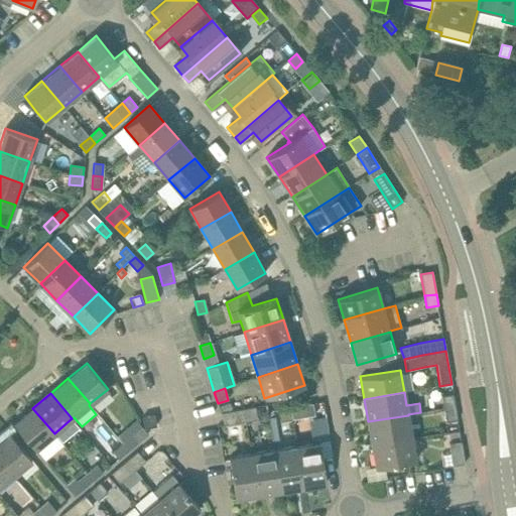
[(441,396),(443,409),(456,407),(453,394),(441,396)]
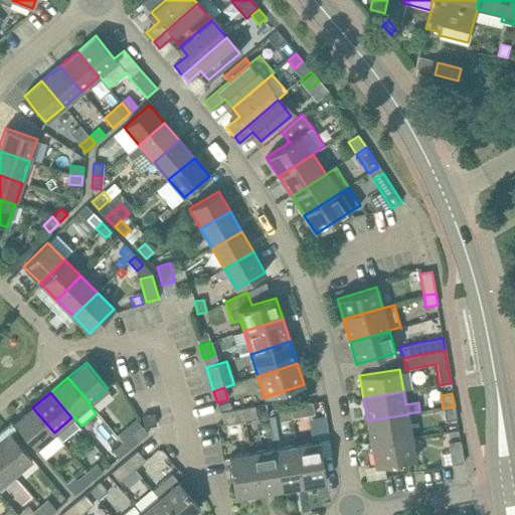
[(230,401),(219,405),(221,412),(220,412),(223,424),(244,420),(242,408),(233,410),(230,401)]
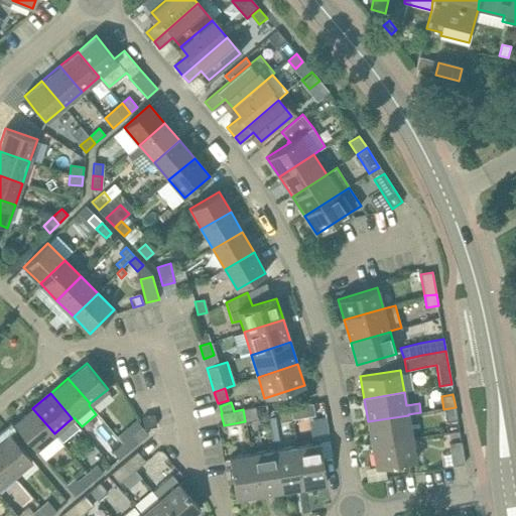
[(312,403),(290,407),(292,419),(314,415),(312,403)]
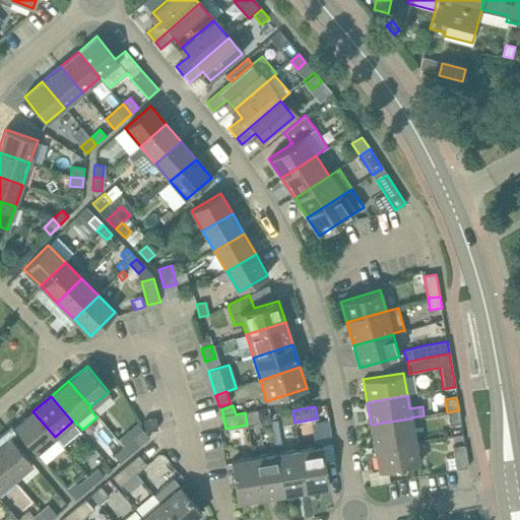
[(257,410),(245,412),(247,425),(259,423),(257,410)]
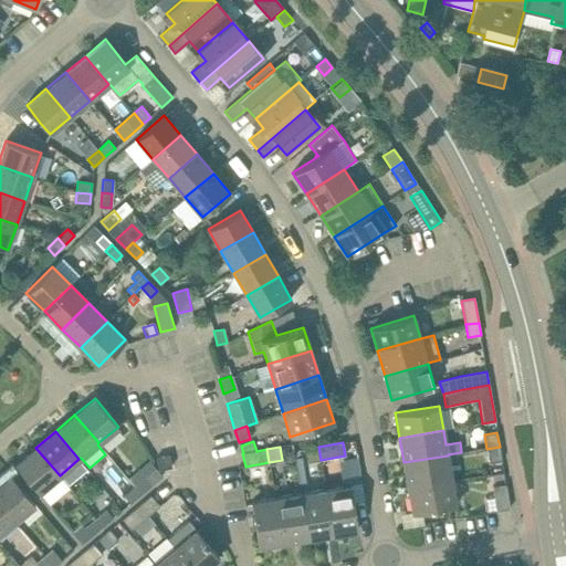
[(321,460),(318,447),(305,449),(307,462),(321,460)]
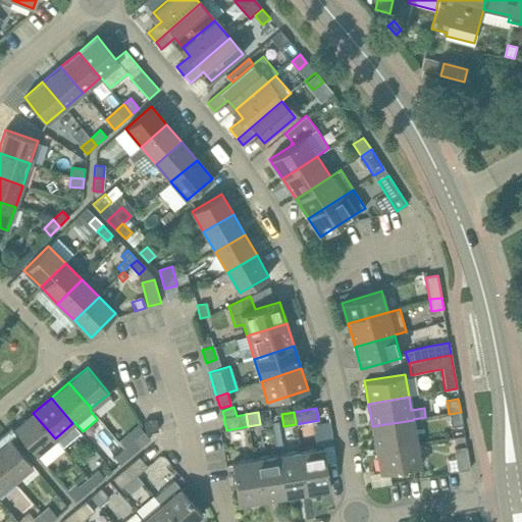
[(461,412),(449,414),(451,427),(463,425),(461,412)]
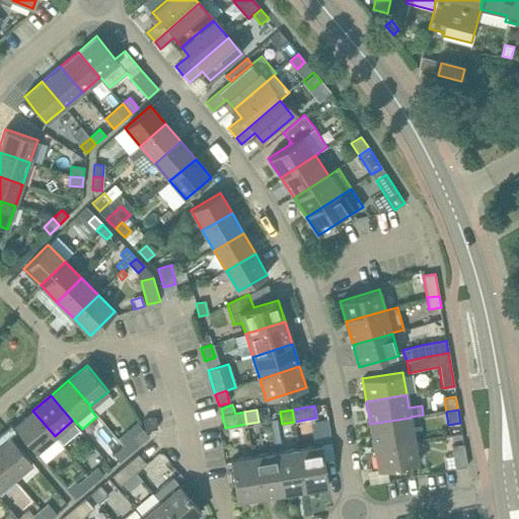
[(55,436),(32,411),(14,426),(35,451),(55,436)]
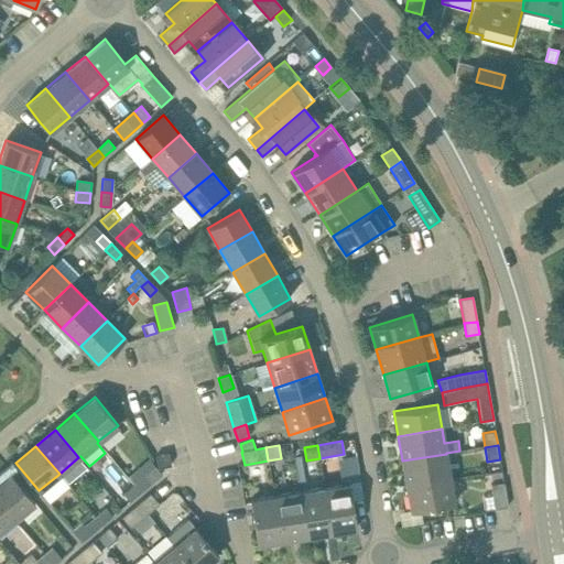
[(155,456),(159,468),(171,466),(169,453),(155,456)]
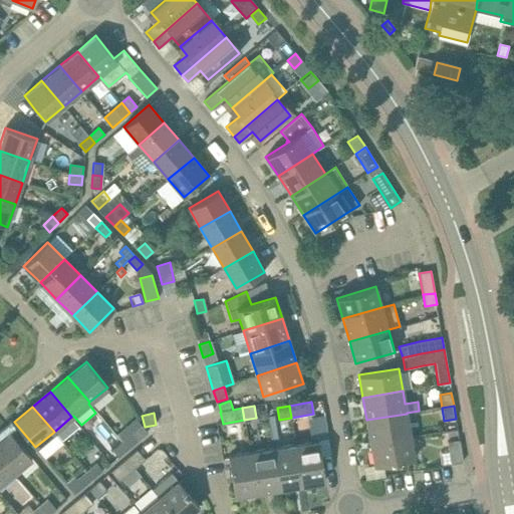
[(366,420),(370,444),(411,437),(407,414),(366,420)]
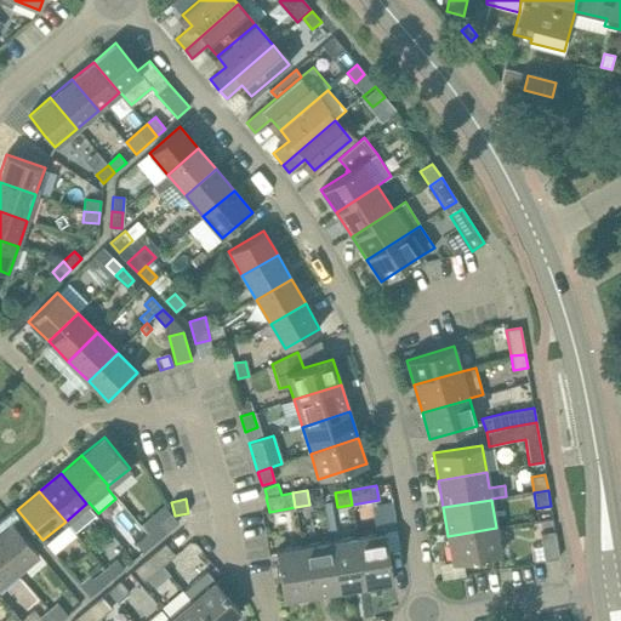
[(172,516),(148,535),(155,542),(166,534),(178,523),(172,516)]
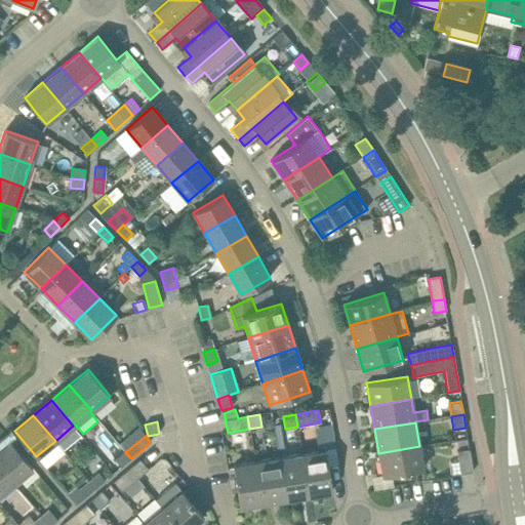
[(10,442),(0,450),(0,467),(13,484),(33,468),(10,442)]
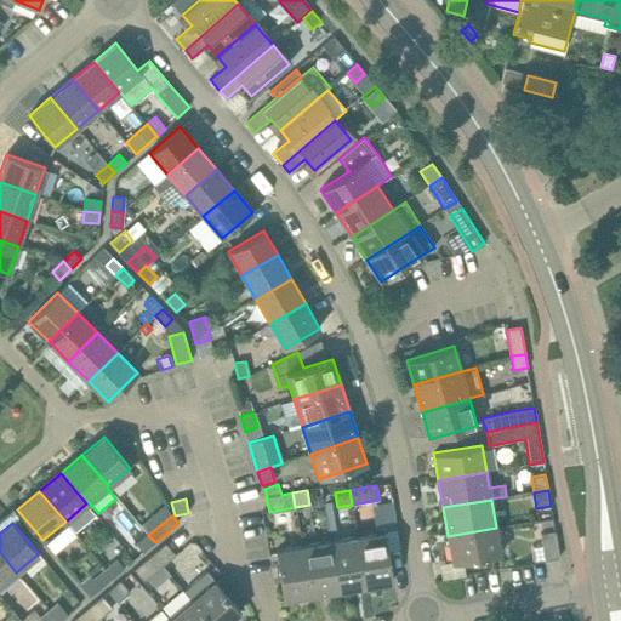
[(496,528),(448,536),(451,562),(500,554),(496,528)]
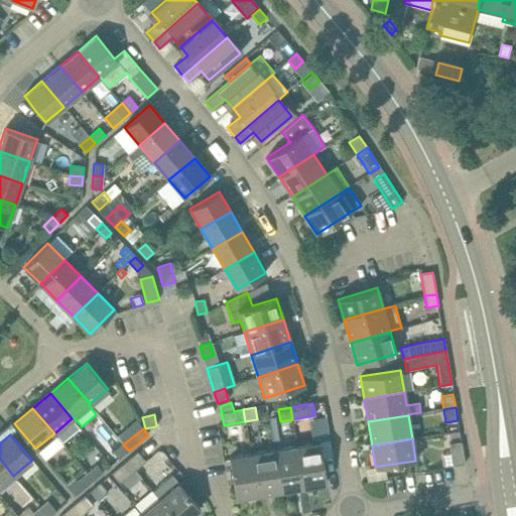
[(449,443),(453,466),(465,464),(461,441),(449,443)]
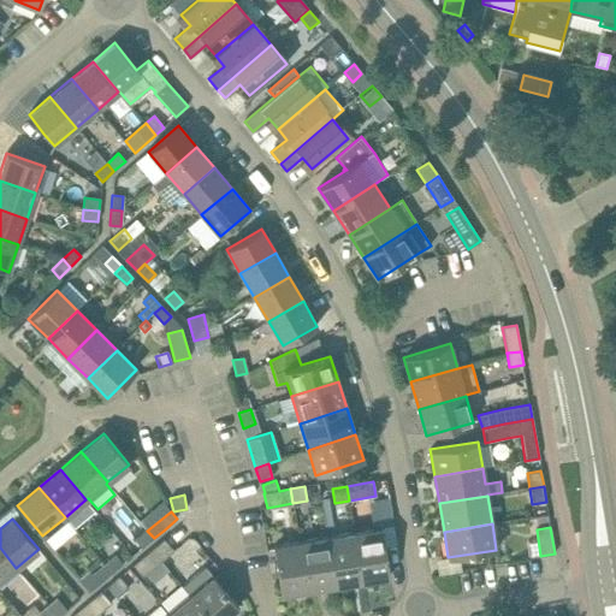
[(381,528),(354,533),(362,581),(390,576),(381,528)]
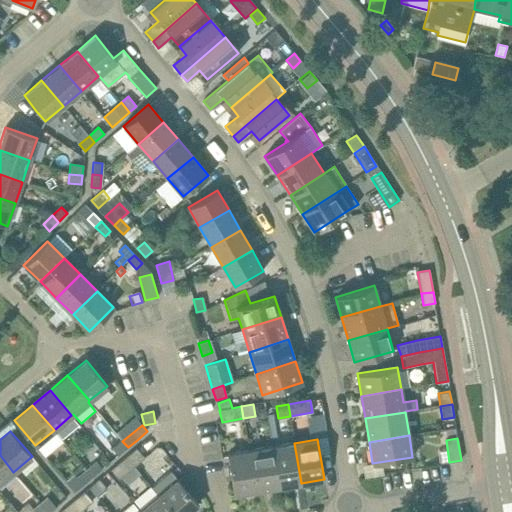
[(122,441),(112,449),(117,456),(128,447),(122,441)]
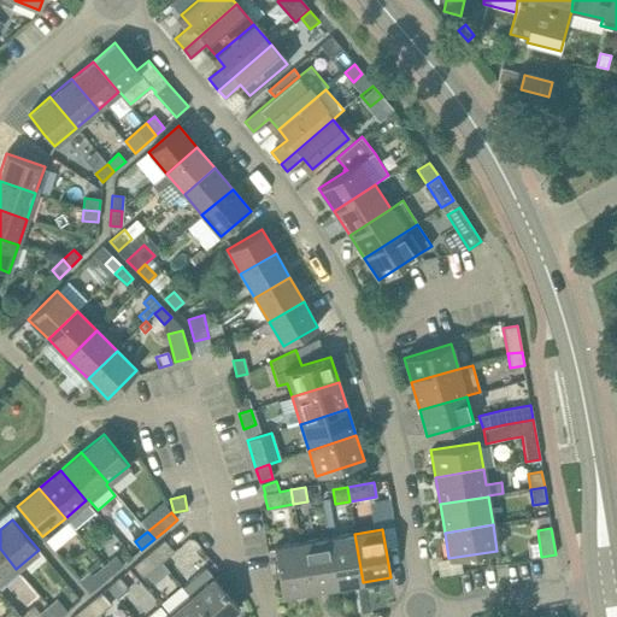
[(354,534),(327,539),(335,587),(363,582),(354,534)]
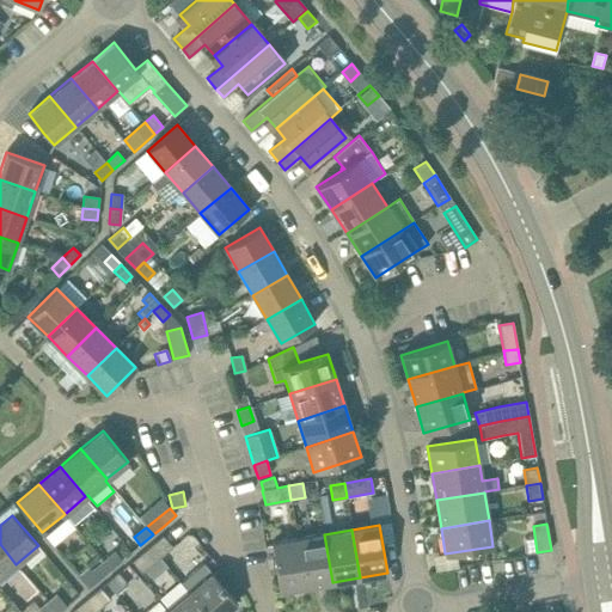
[(324,534),(298,539),(305,587),(332,582),(324,534)]
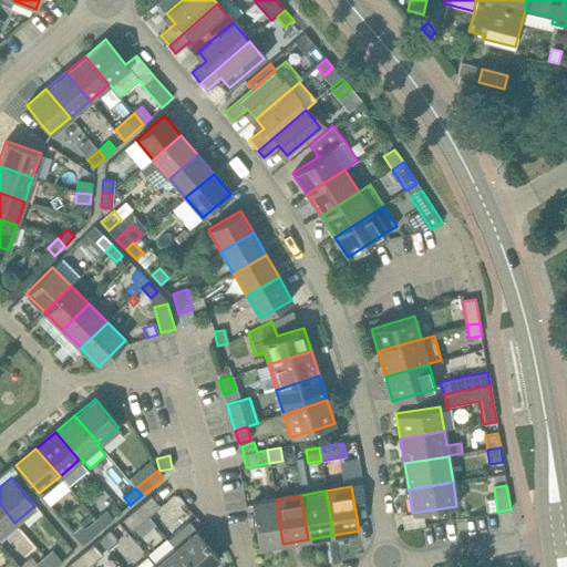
[(152,497),(130,515),(140,526),(161,507),(152,497)]
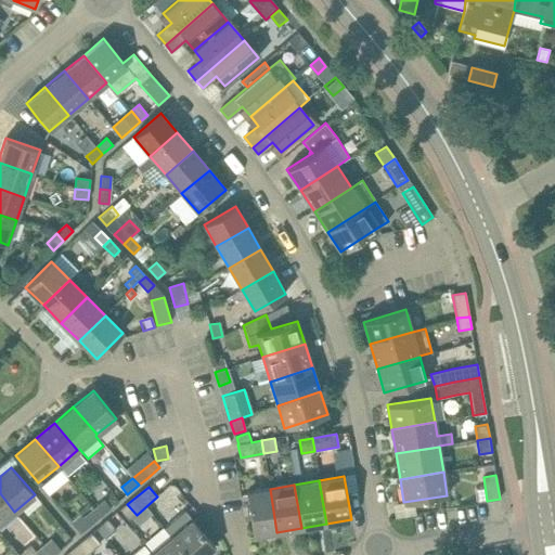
[(276,532),(270,489),(246,492),(254,536),(276,532)]
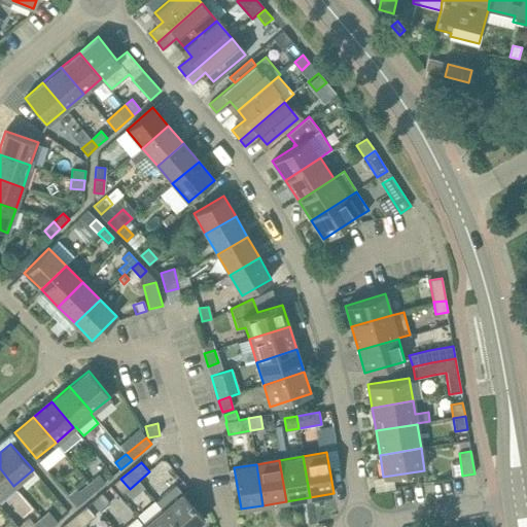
[(0,468),(0,496),(13,486),(0,468)]
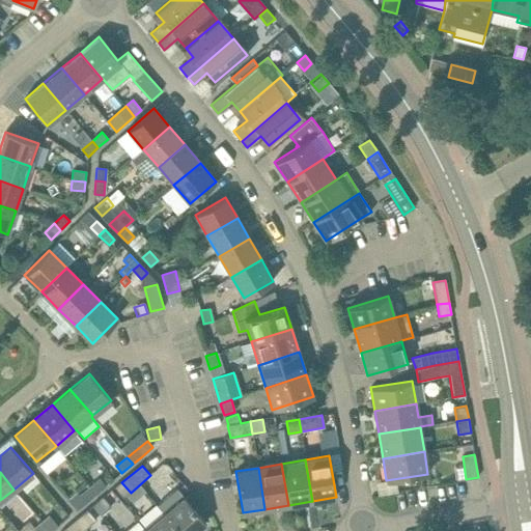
[(100,479),(90,487),(96,495),(106,486),(100,479)]
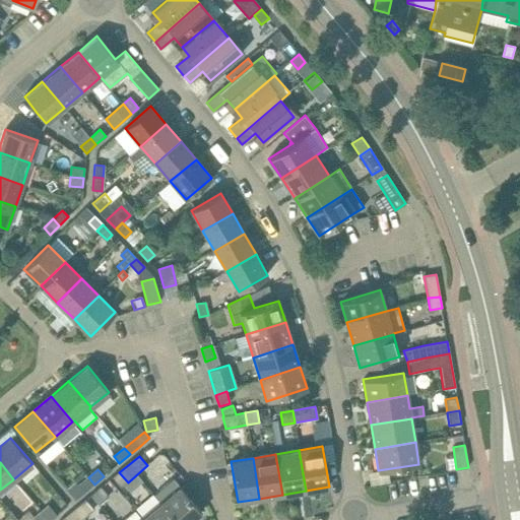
[(128,482),(119,472),(113,477),(121,488),(128,482)]
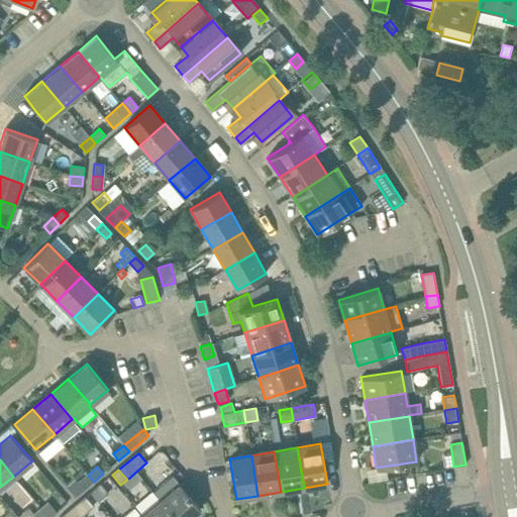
[(88,475),(78,483),(84,490),(94,482),(88,475)]
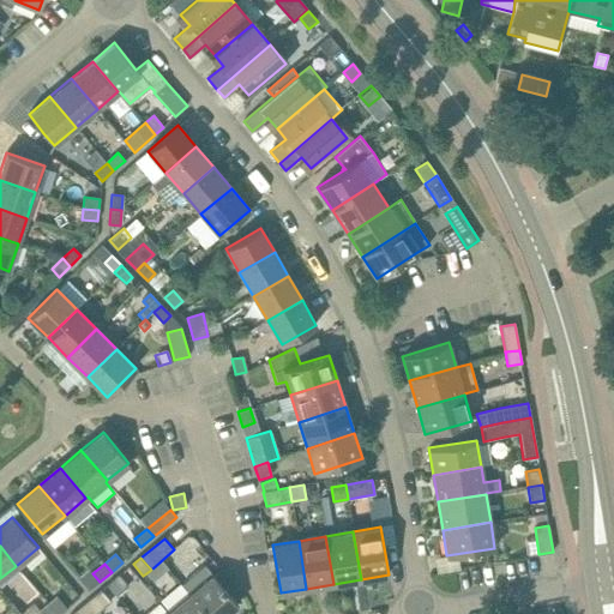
[(205,566),(184,584),(191,593),(190,594),(206,613),(227,613),(239,606),(212,575),(205,566)]
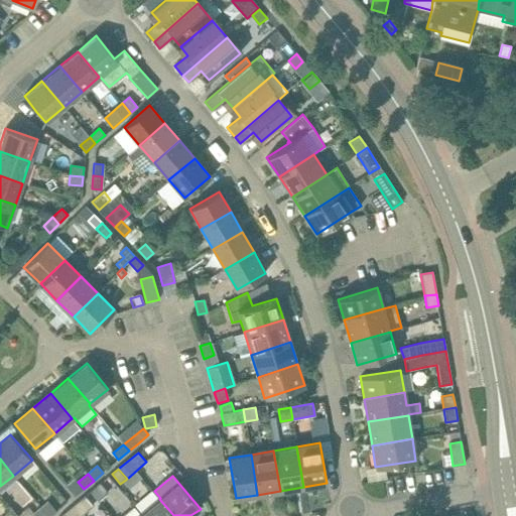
[(101,484),(91,492),(99,503),(109,494),(101,484)]
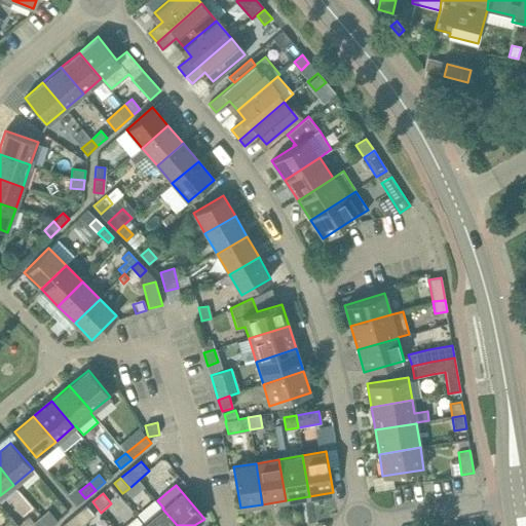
[(87,505),(80,512),(88,521),(96,516),(87,505)]
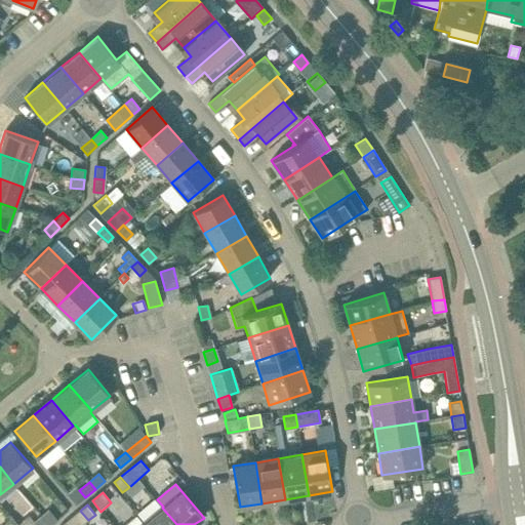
[(176,524),(162,508),(144,523),(145,524),(176,524)]
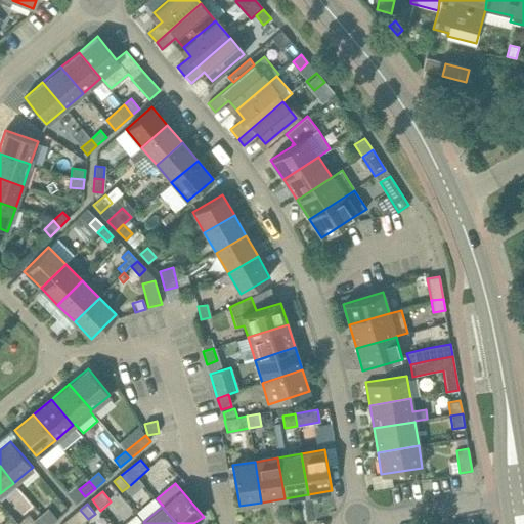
[(50,509),(41,516),(47,523),(51,523),(58,518),(50,509)]
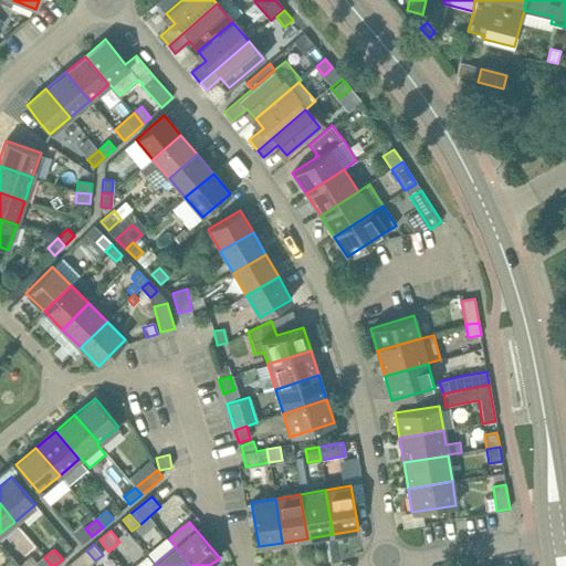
[(86,551),(67,565),(88,565),(95,561),(86,551)]
